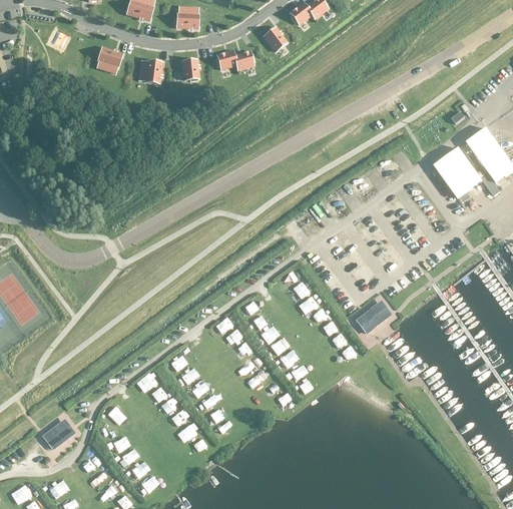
[(149,19),(153,4),(152,4),(153,0),(143,0),(143,1),(140,0),(130,0),(129,3),(127,3),(125,10),(127,10),(126,12),(149,19)]
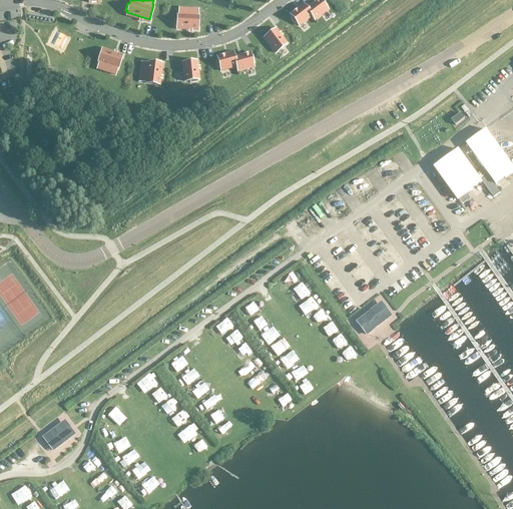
[(306,4),(303,0),(290,10),(292,14),(291,15),(295,20),(297,19),(299,22),(312,13),(306,5),(306,4)]
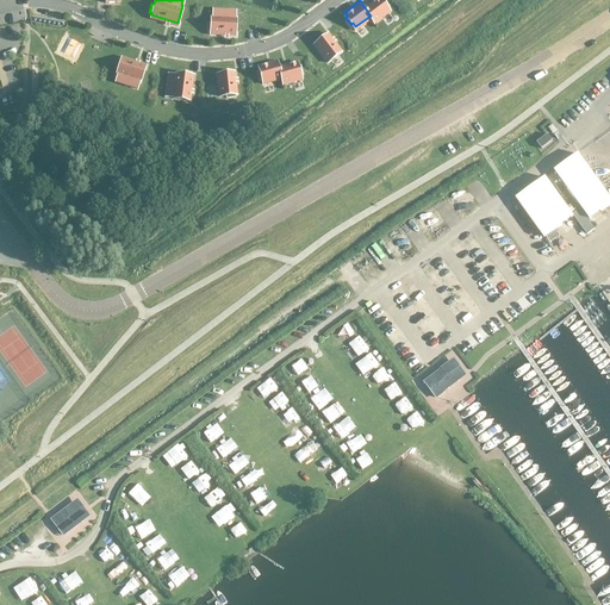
[(371,16),(374,20),(390,8),(387,5),(388,2),(386,0),(369,0),(363,5),(363,6),(371,16)]
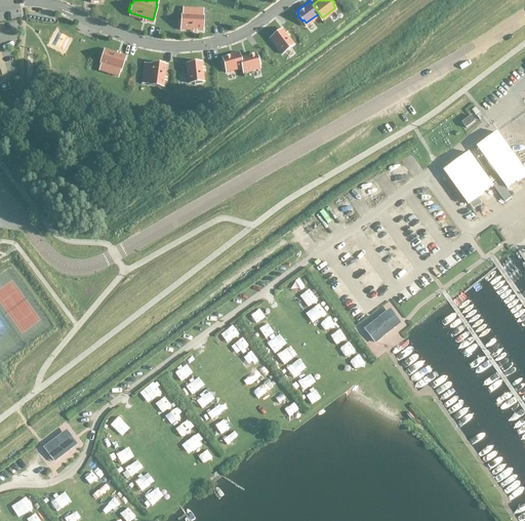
[(194,5),(193,11),(182,11),(180,16),(179,16),(178,25),(180,25),(180,27),(202,28),(203,12),(202,12),(202,6),(194,5)]
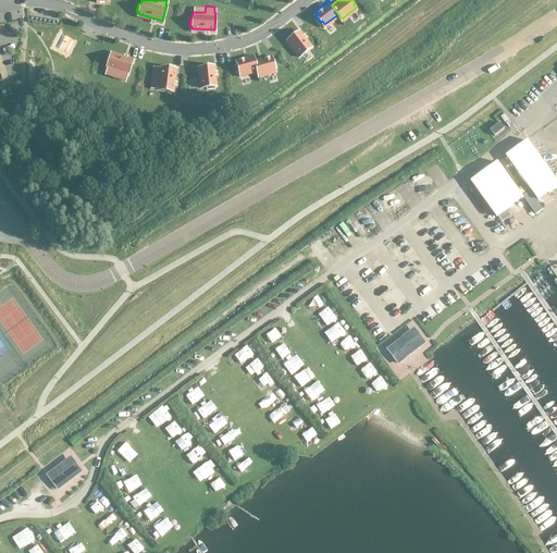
[(298,53),(311,44),(299,27),(286,37),(298,53)]
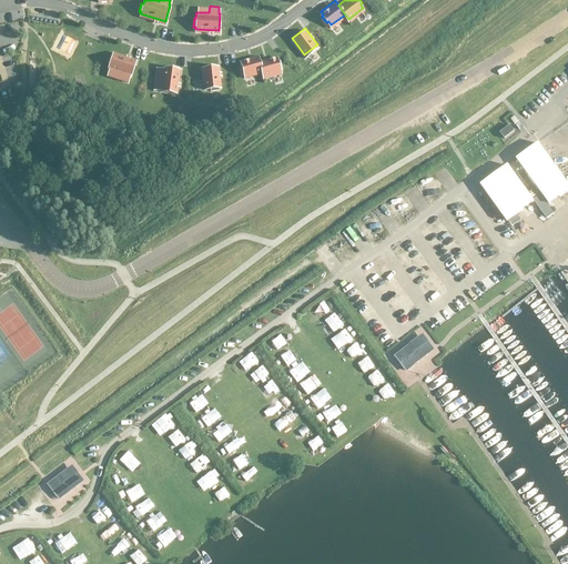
[(108,59),(110,60),(108,66),(120,70),(118,77),(128,79),(130,73),(135,58),(113,50),(112,52),(110,51),(108,59)]
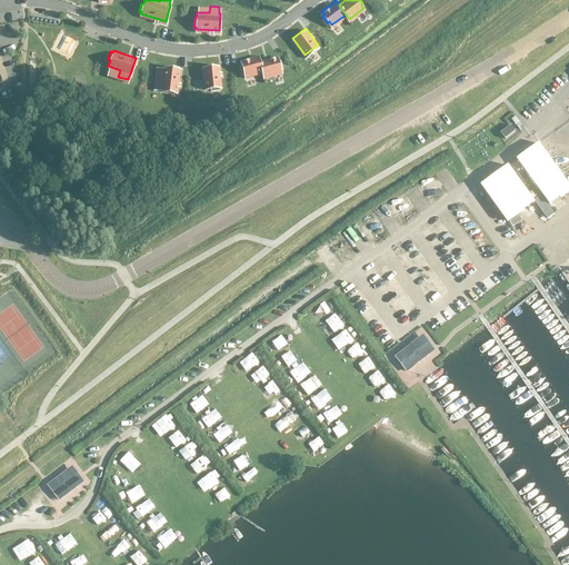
[(261,70),(262,70),(259,59),(260,59),(258,53),(240,59),(241,63),(239,63),(241,71),(243,71),(245,75),(261,70)]
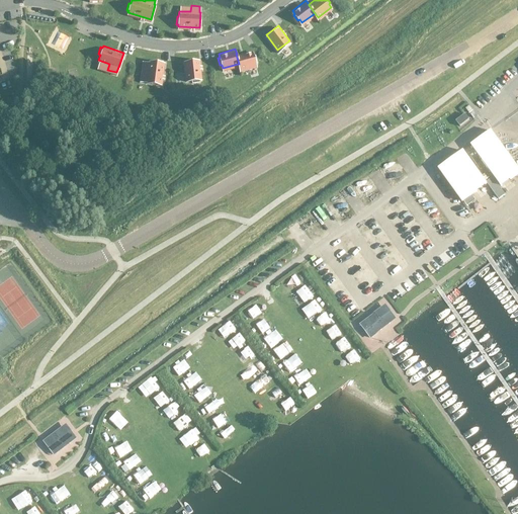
[(252,50),(237,54),(236,54),(239,64),(238,64),(240,69),(256,64),(255,61),(257,60),(255,53),(253,54),(252,50)]
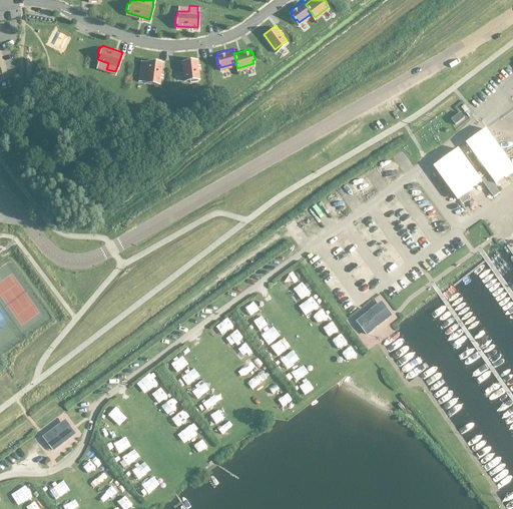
[(140,69),(138,78),(144,79),(144,80),(159,82),(162,60),(160,60),(160,58),(153,57),(153,59),(147,58),(145,70),(140,69)]
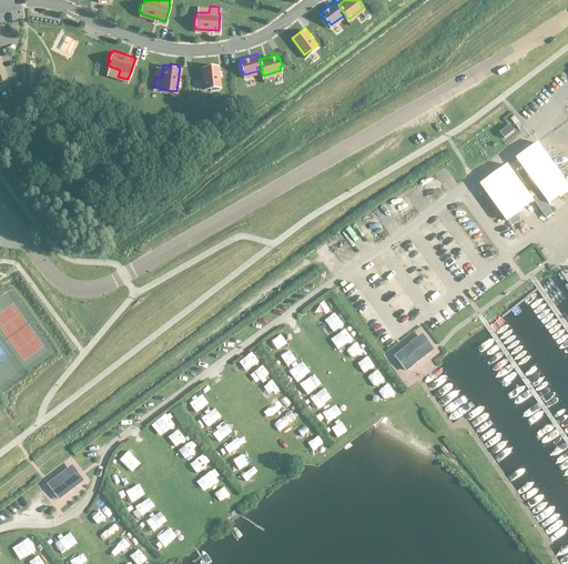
[(211,88),(219,87),(219,84),(221,84),(219,63),(202,66),(204,87),(210,86),(211,88)]
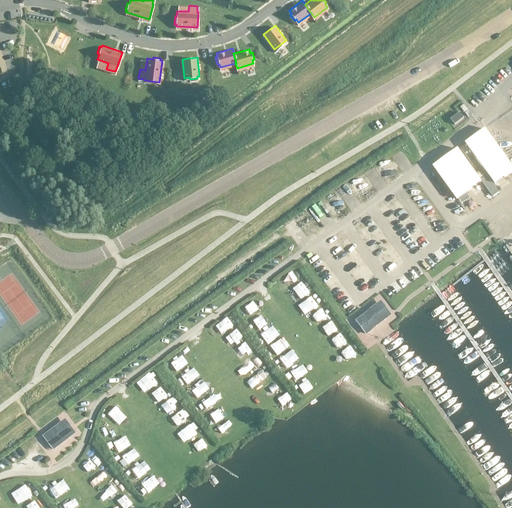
[(463,115),(459,109),(450,116),(454,122),(463,115)]
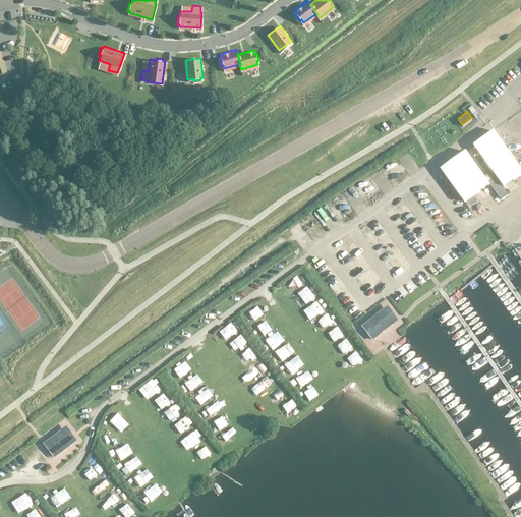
[(479,138),(473,142),(504,184),(520,171),(520,165),(494,128),(479,138)]
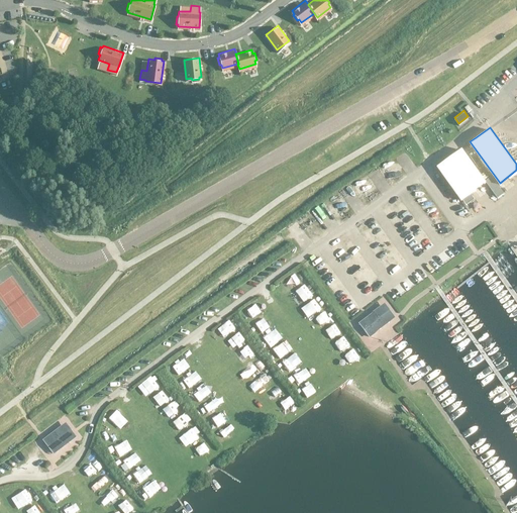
[(426,135),(427,145),(438,145),(437,135),(426,135)]
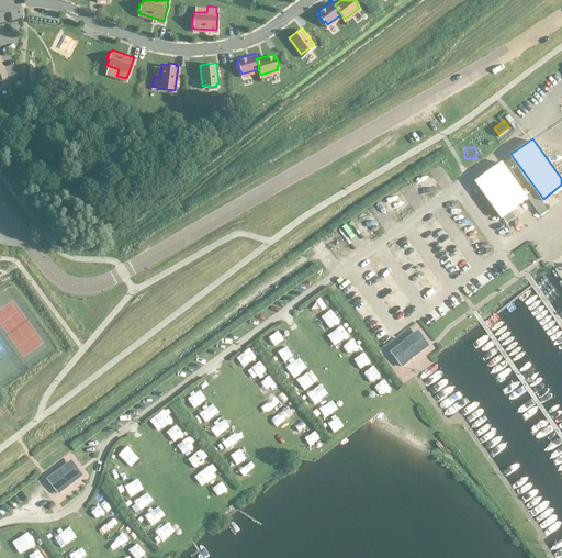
[(536,190),(528,196),(541,213),(548,208),(536,190)]
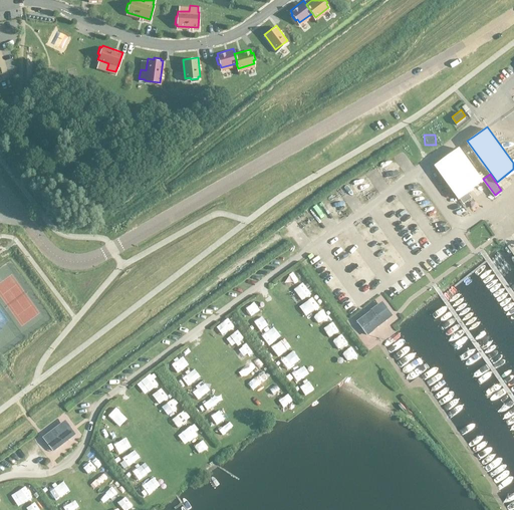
[(324,209),(332,224),(338,220),(330,205),(324,209)]
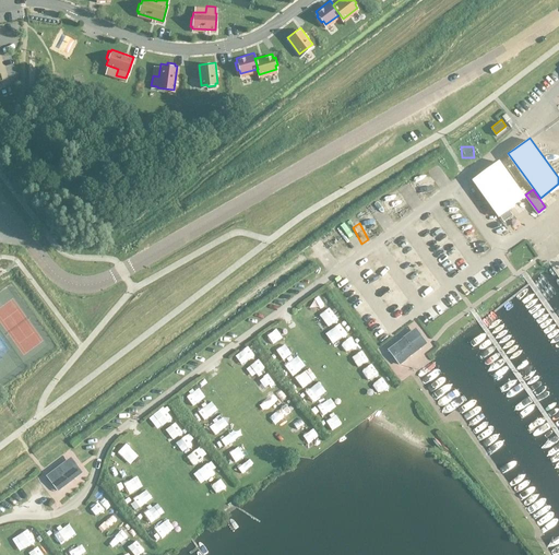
[(464,235),(471,243),(482,235),(474,226),(464,235)]
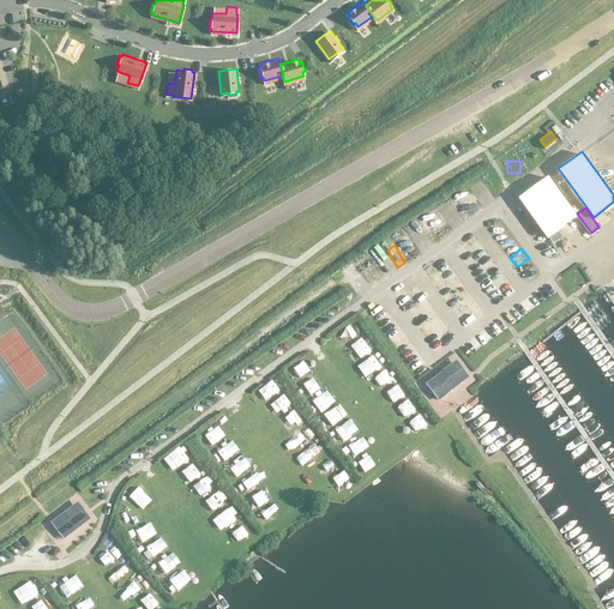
[(361,350),(372,357),(375,353),(365,344),(361,350)]
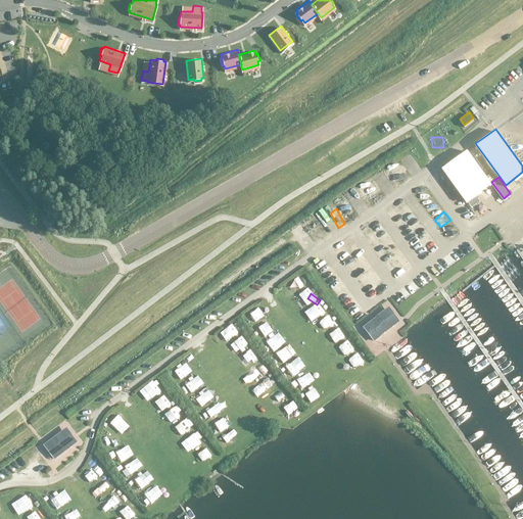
[(323,305),(318,309),(323,318),(328,316),(323,305)]
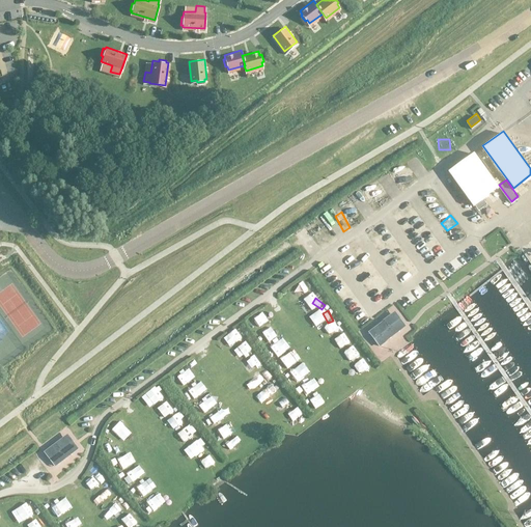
[(350,350),(355,347),(346,337),(342,340),(350,350)]
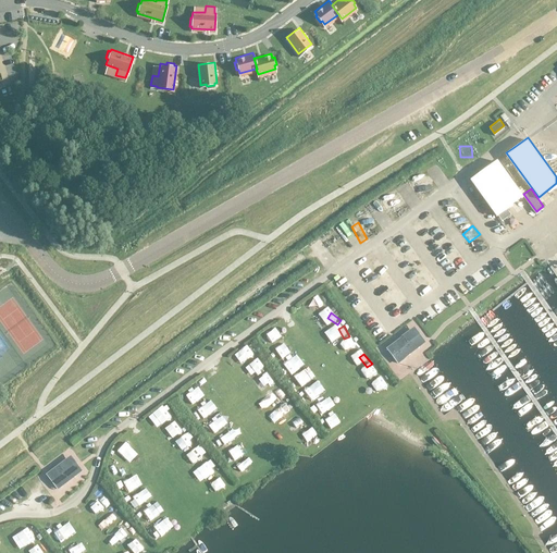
[(374,368),(370,370),(374,380),(380,377),(374,368)]
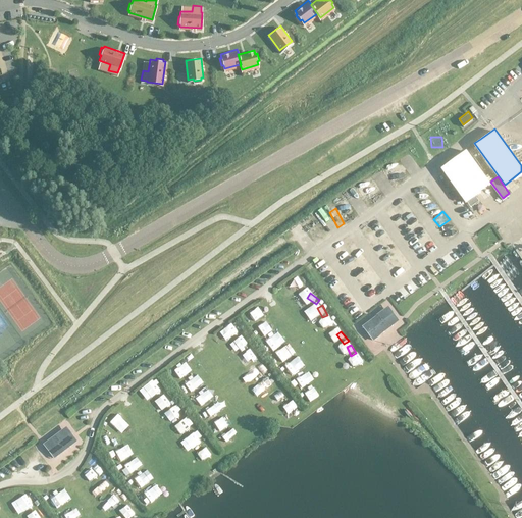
[(360,358),(356,361),(362,370),(366,367),(360,358)]
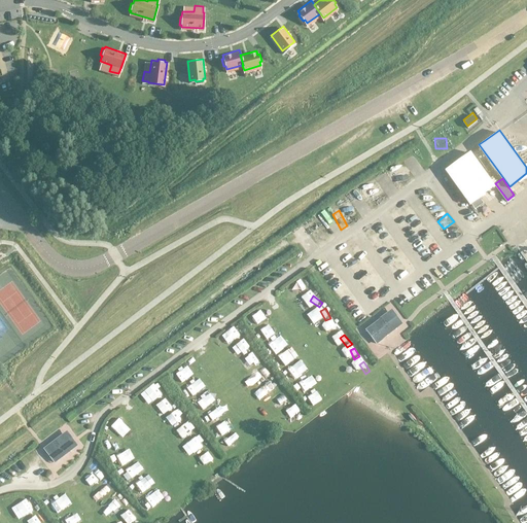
[(161,399),(165,396),(157,388),(153,390),(161,399)]
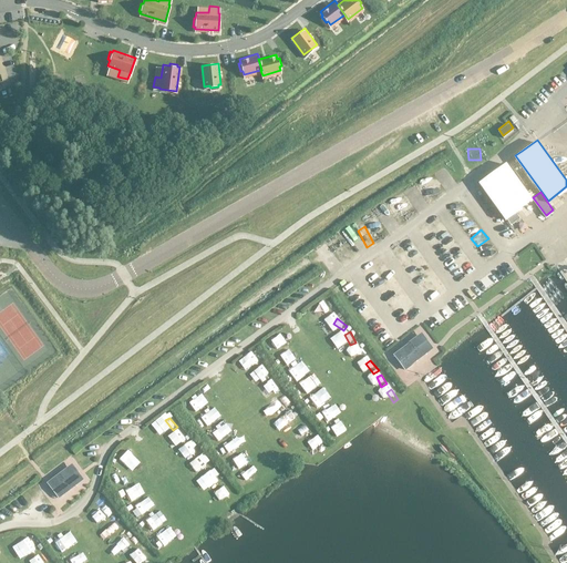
[(339,443),(344,440),(339,430),(333,432),(339,443)]
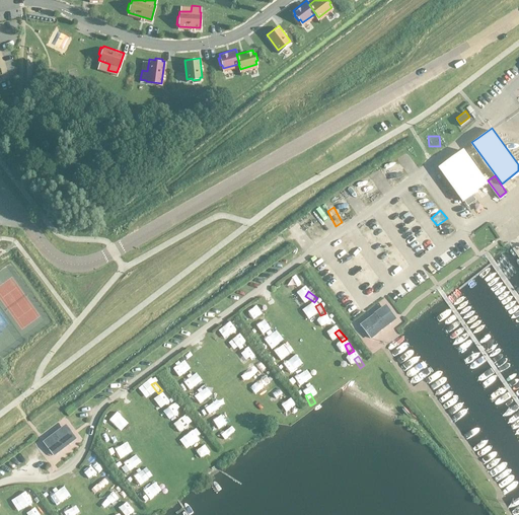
[(165,394),(161,397),(167,408),(172,405),(165,394)]
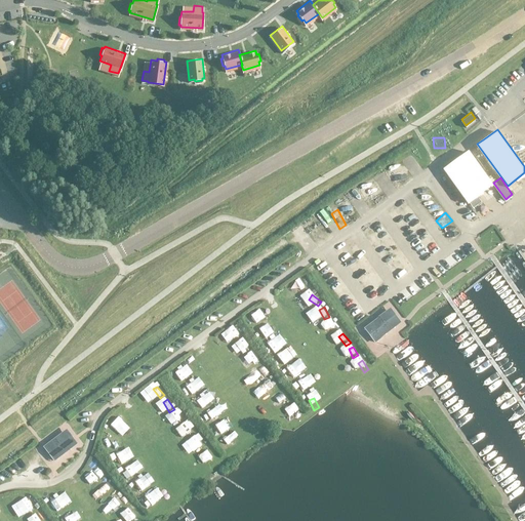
[(183,430),(190,437),(193,433),(187,427),(183,430)]
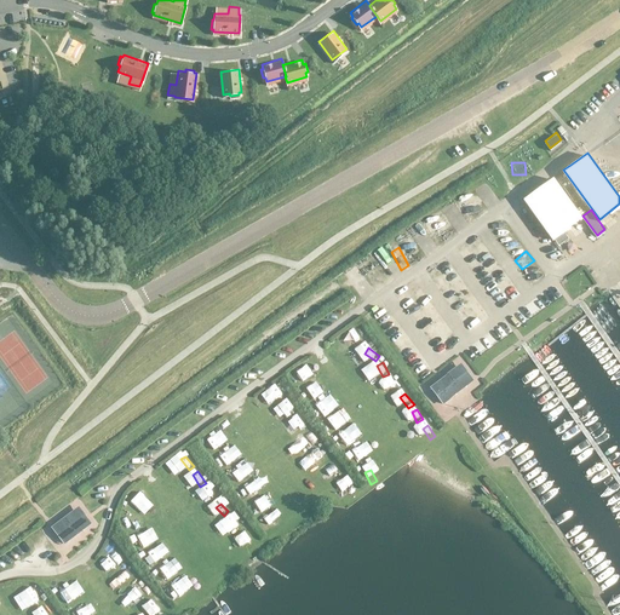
[(76,505),(51,524),(63,540),(89,521),(76,505)]
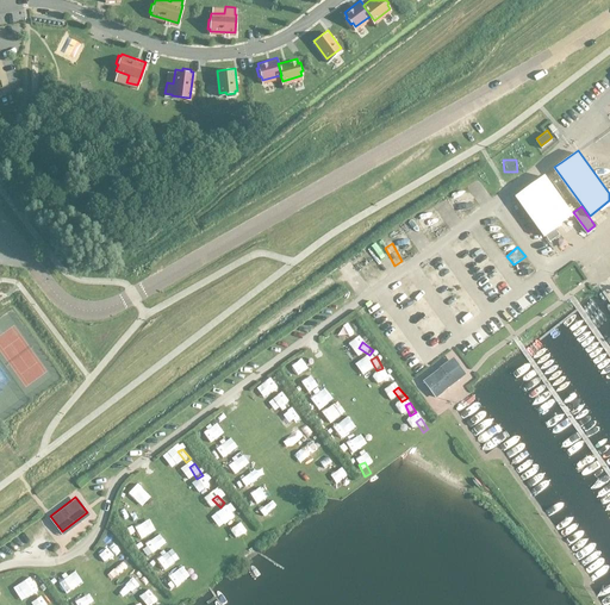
[(232,521),(237,517),(230,509),(225,512),(232,521)]
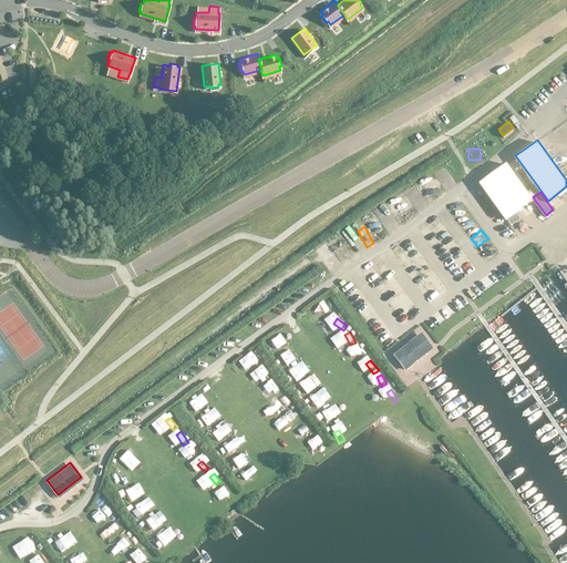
[(167,530),(157,536),(166,550),(176,543),(167,530)]
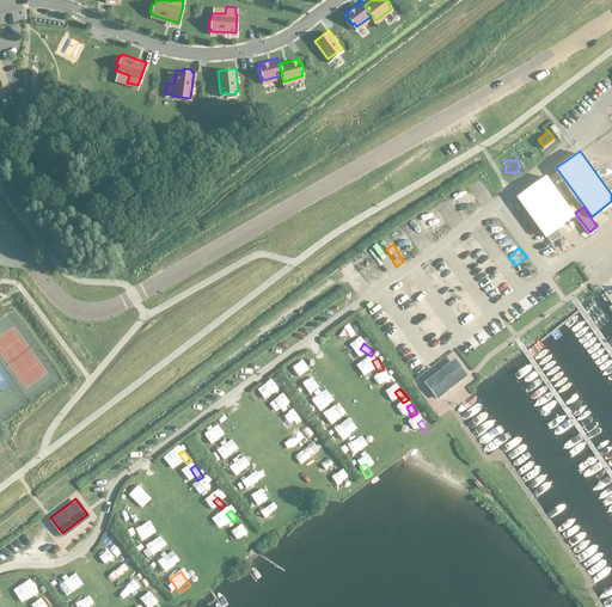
[(32,582),(26,586),(35,598),(41,594),(32,582)]
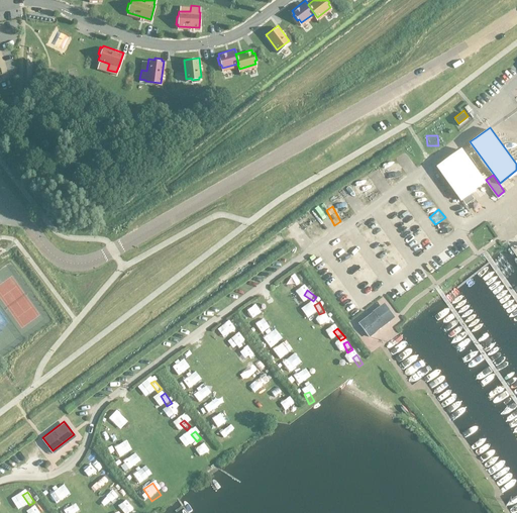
[(132,512),(136,509),(129,501),(124,505),(132,512)]
